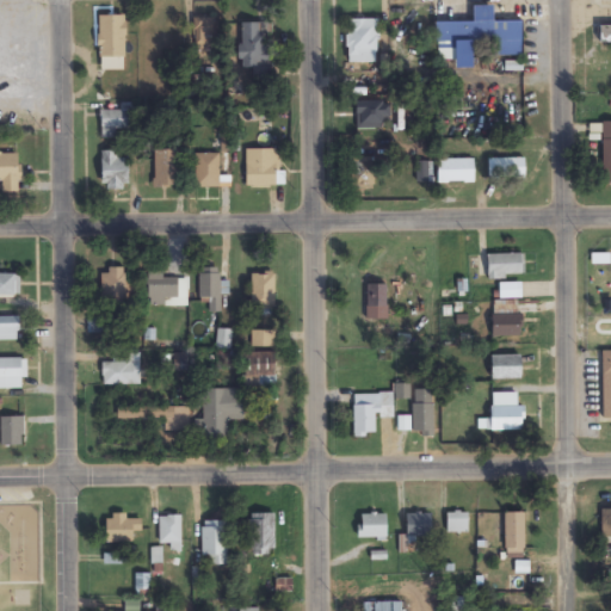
[(522,22),(493,22),(493,6),(474,6),(474,23),(434,23),(436,44),(489,44),(489,56),(523,56),(522,22)]
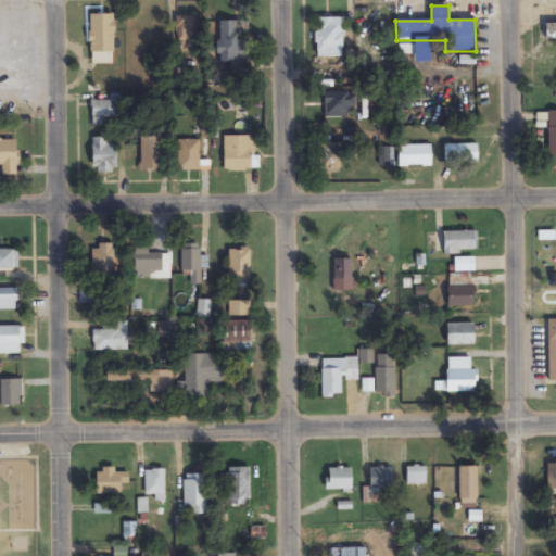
[(114,14),(91,14),(91,64),(114,64),(114,14)]
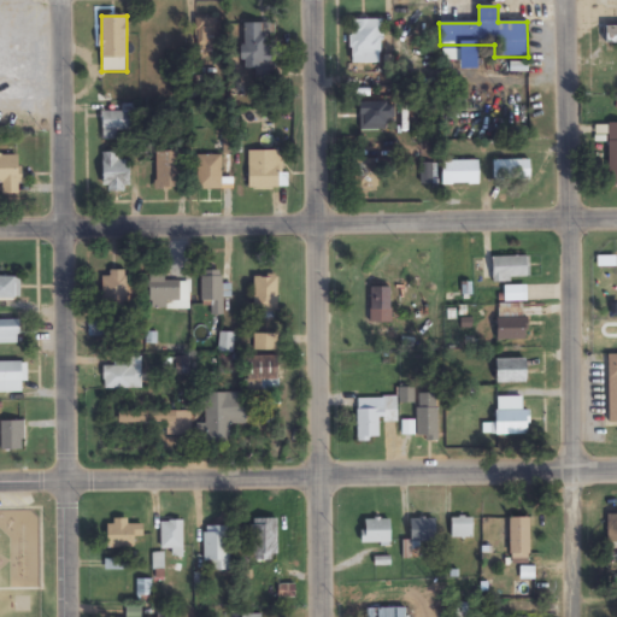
[(217,18),(197,18),(197,56),(218,56),(217,18)]
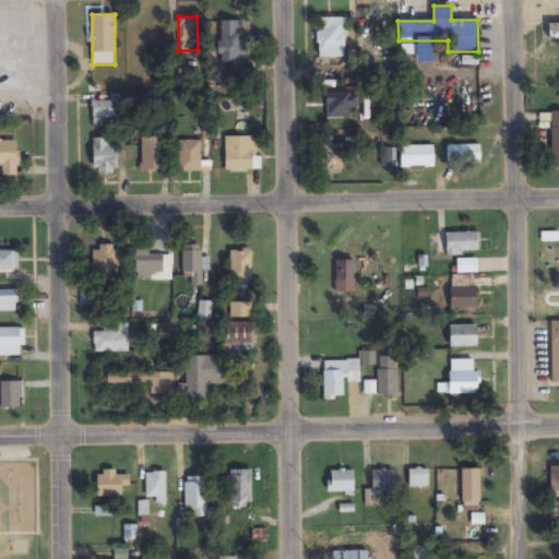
[(344,58),(344,18),(318,18),(318,58),(344,58)]
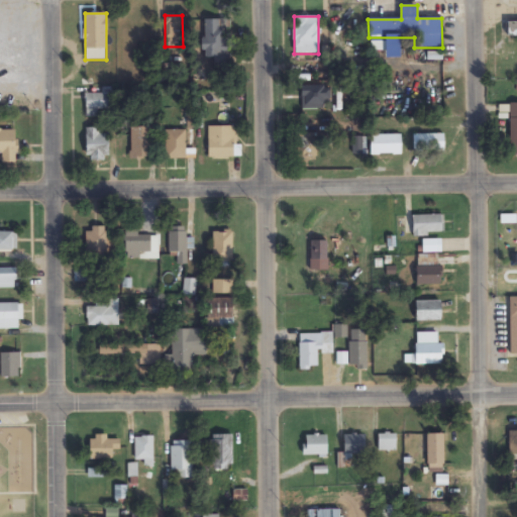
[(224,60),(224,20),(204,20),(204,60),(224,60)]
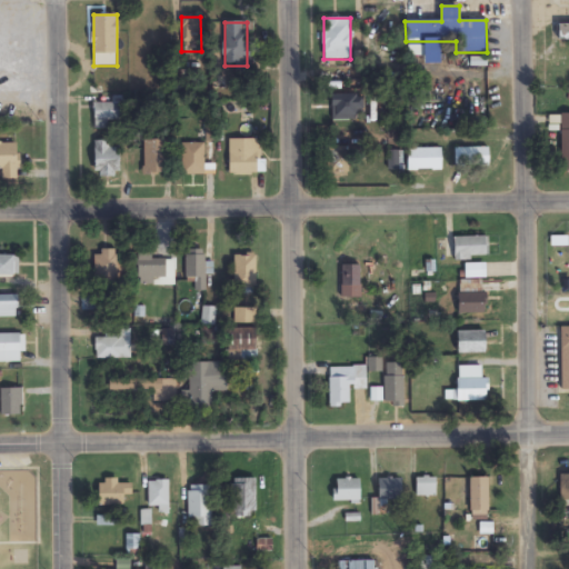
[(568,25),(559,25),(559,41),(568,40),(568,25)]
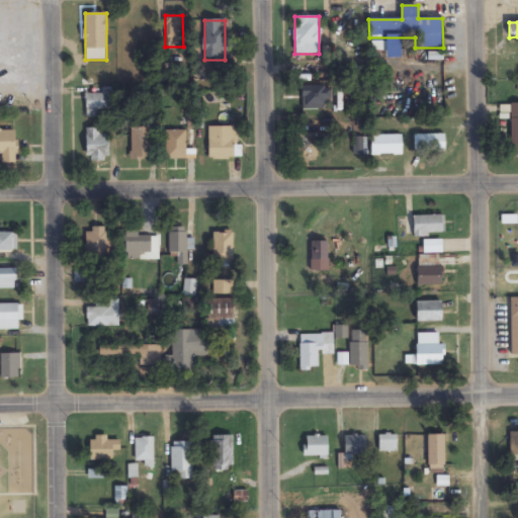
[(301,110),(330,110),(330,87),(301,87),(301,110)]
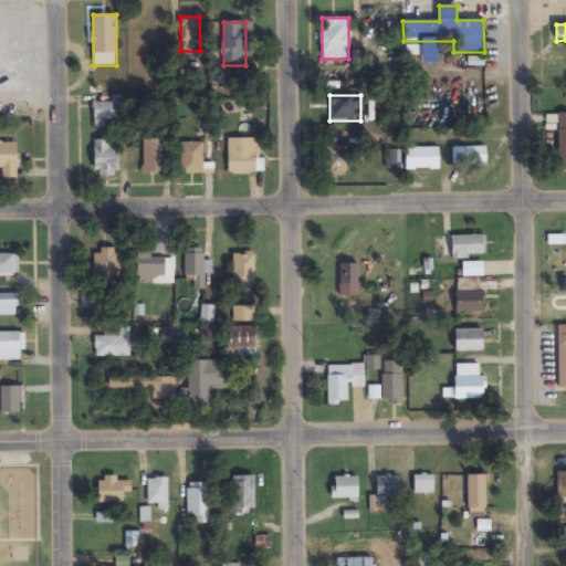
[(93,103),(93,124),(124,124),(124,103),(93,103)]
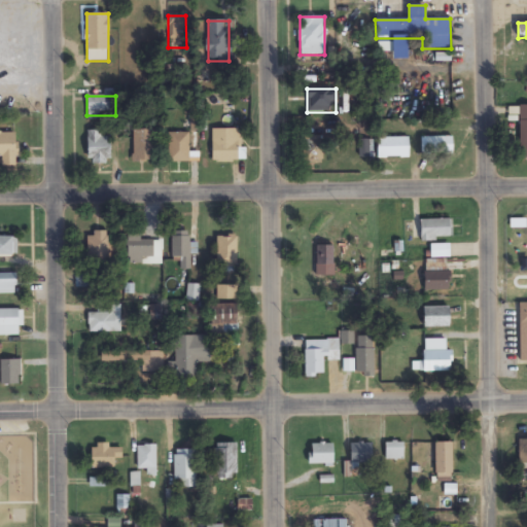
[(240,162),(240,130),(212,130),(212,162),(240,162)]
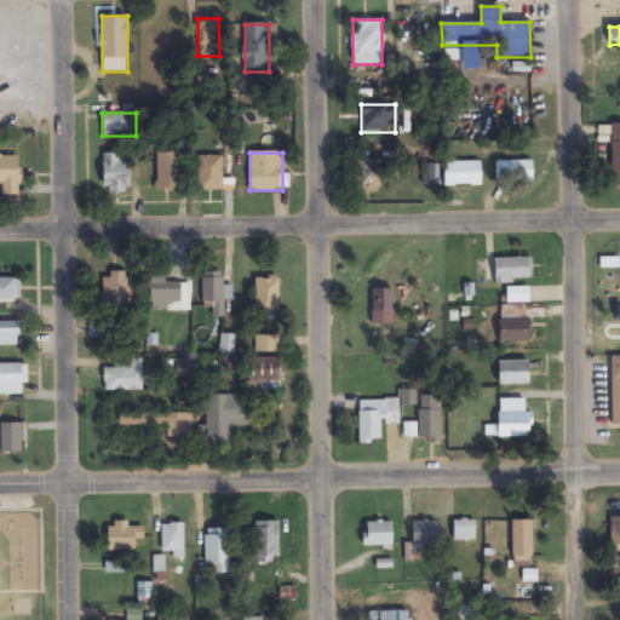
[(104,193),(131,193),(131,162),(120,162),(120,154),(104,154),(104,193)]
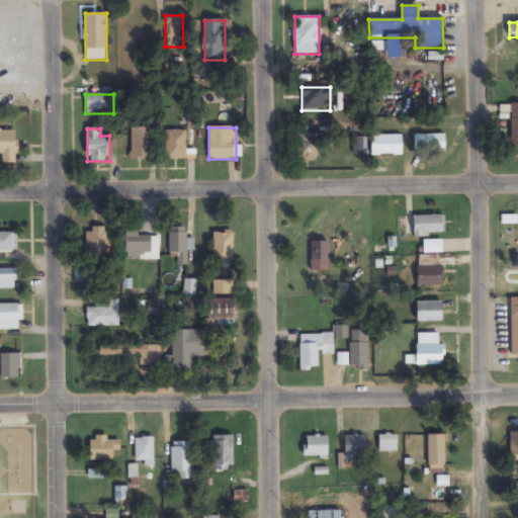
[(132,128),(132,161),(152,161),(152,128),(132,128)]
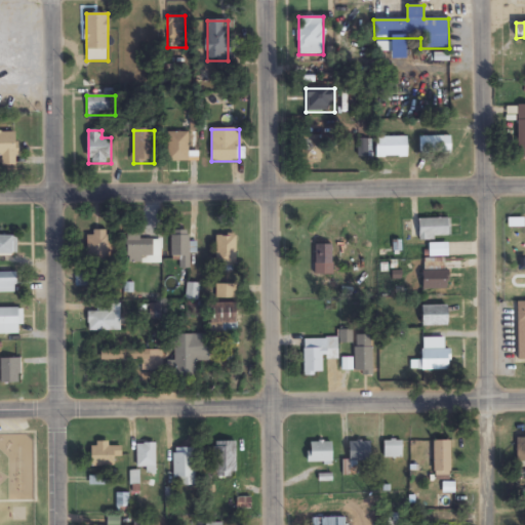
[(2,166),(16,166),(16,132),(0,132),(0,160),(2,160),(2,166)]
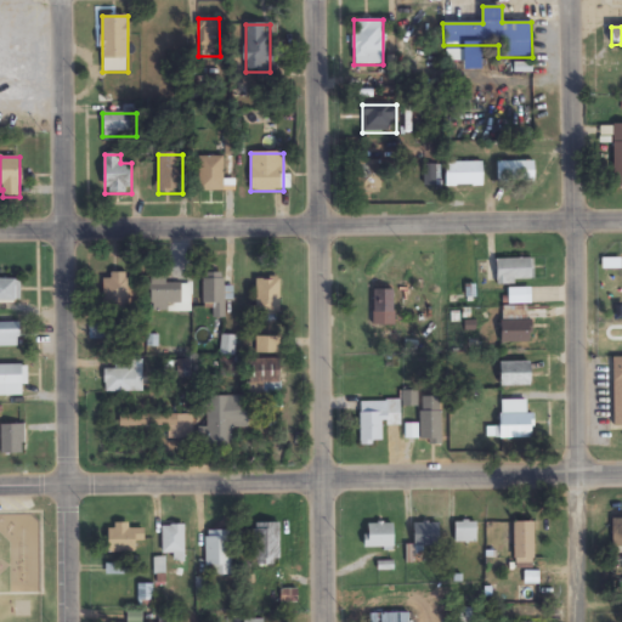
[(222,191),(222,158),(199,158),(199,191),(222,191)]
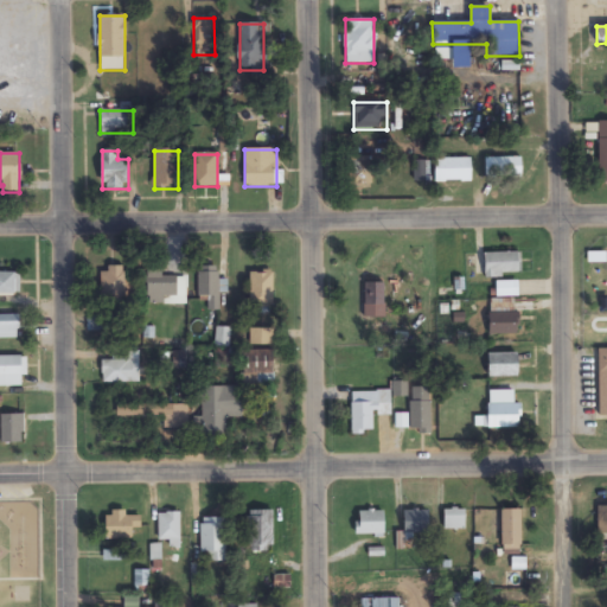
[(429,157),(414,157),(413,185),(429,185),(429,157)]
